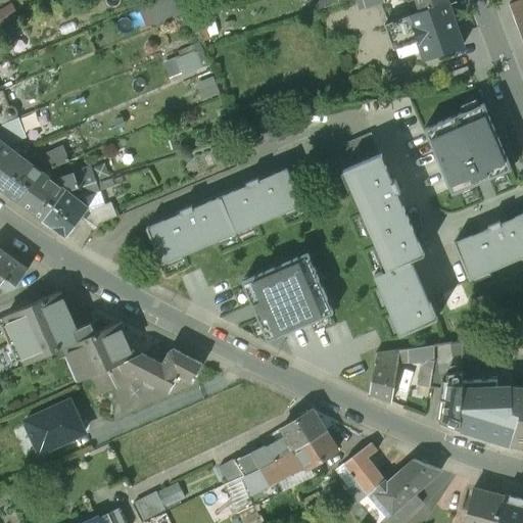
[(170,0),(154,0),(146,4),(154,21),(176,11),(170,0)]
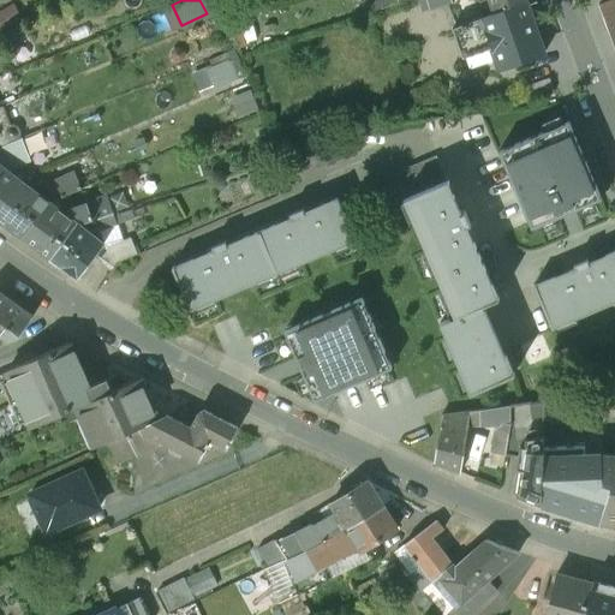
[(524,0),(494,12),(452,28),(463,58),(493,47),(499,69),(513,63),(517,72),(533,67),(530,58),(545,53),(526,0),(524,0)]
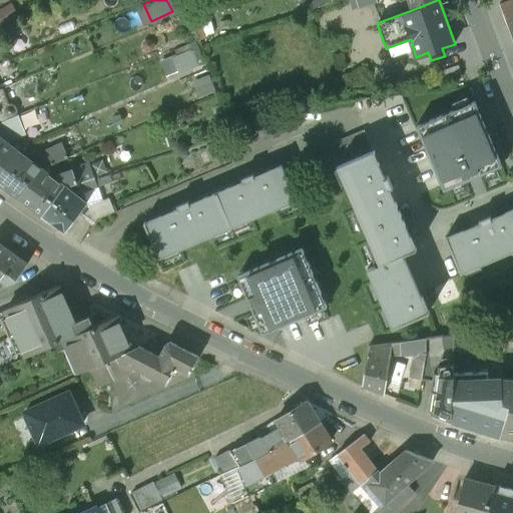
[(408,0),(412,10),(437,0),(408,0)]
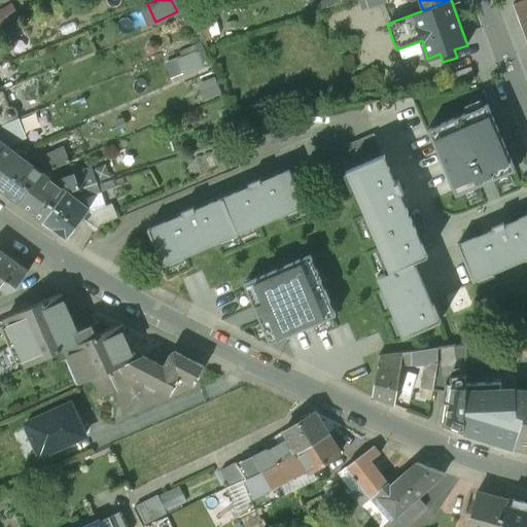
[(526,0),(523,0),(513,4),(526,42),(526,0)]
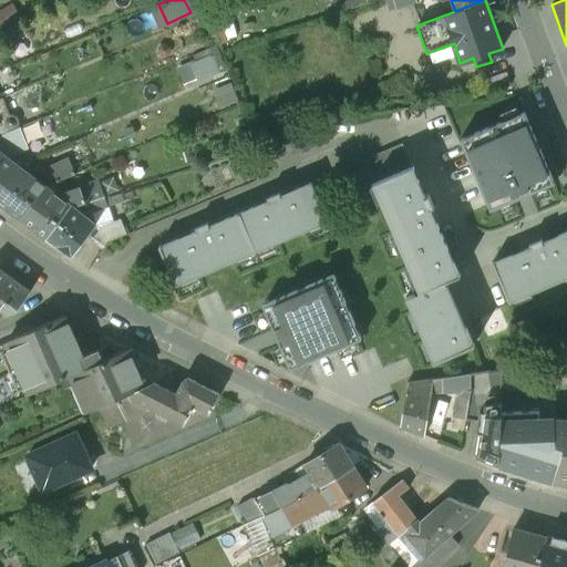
[(176,61),(185,86),(229,70),(219,45),(176,61)]
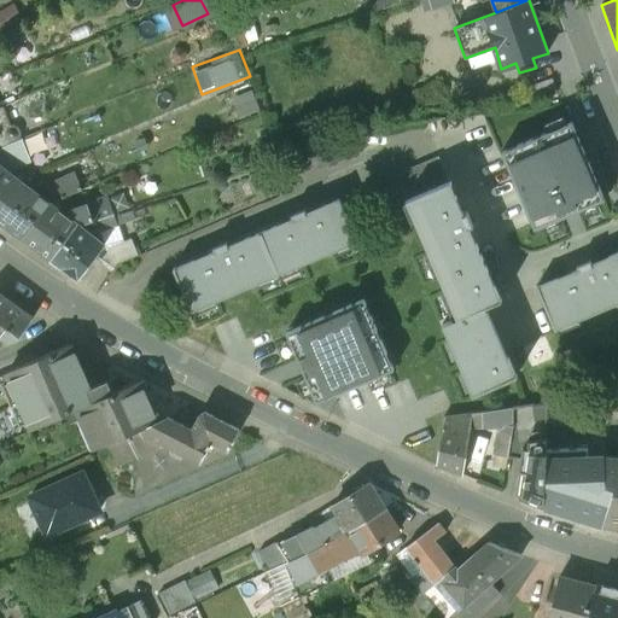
[(552,79),(524,88),(529,101),(557,92),(552,79)]
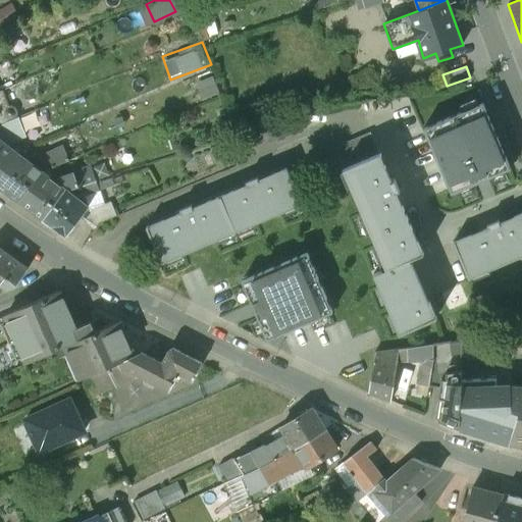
[(204,97),(219,91),(213,74),(198,81),(204,97)]
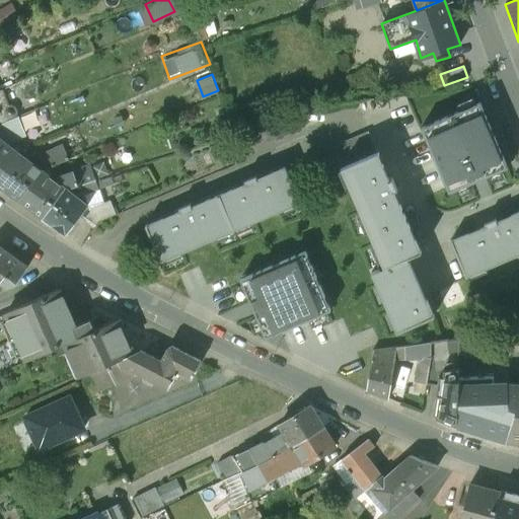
[(480,102),(421,127),(448,193),(472,182),(469,178),(483,172),(485,177),(508,167),(480,102)]
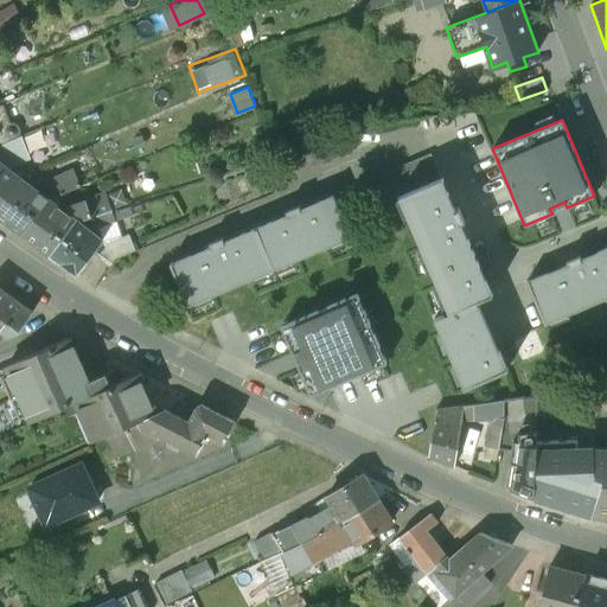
[(6,125),(0,127),(0,146),(8,142),(13,140),(6,125)]
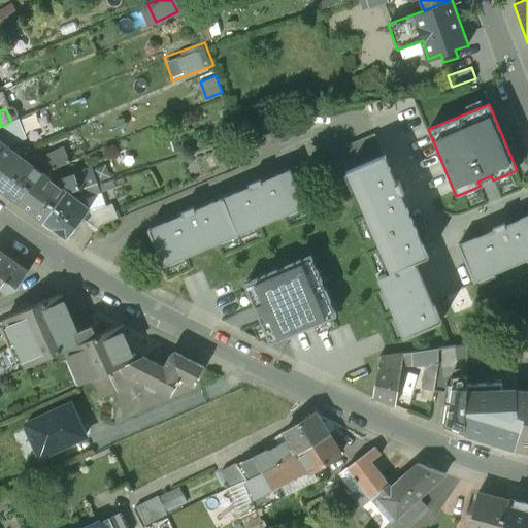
[(7,124),(0,127),(0,139),(12,135),(7,124)]
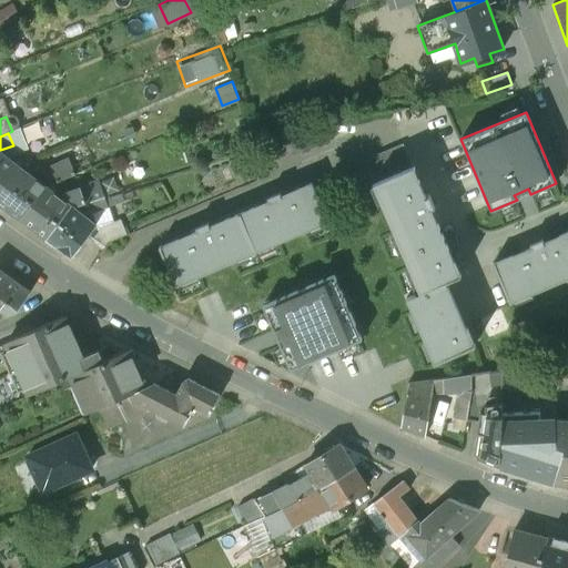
[(403,143),(311,182),(321,205),(375,183),(413,166),(403,143)]
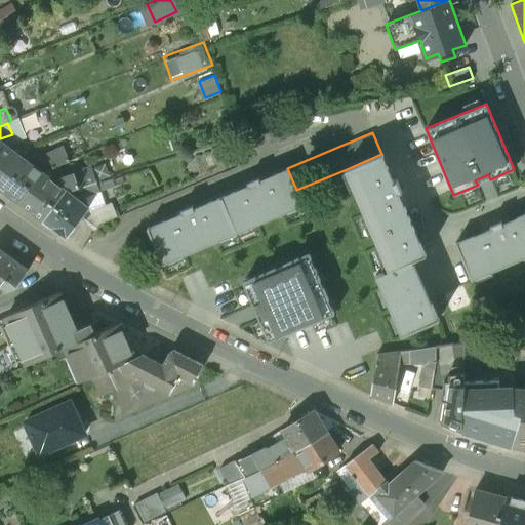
[(0,176),(17,155),(0,140),(0,176)]
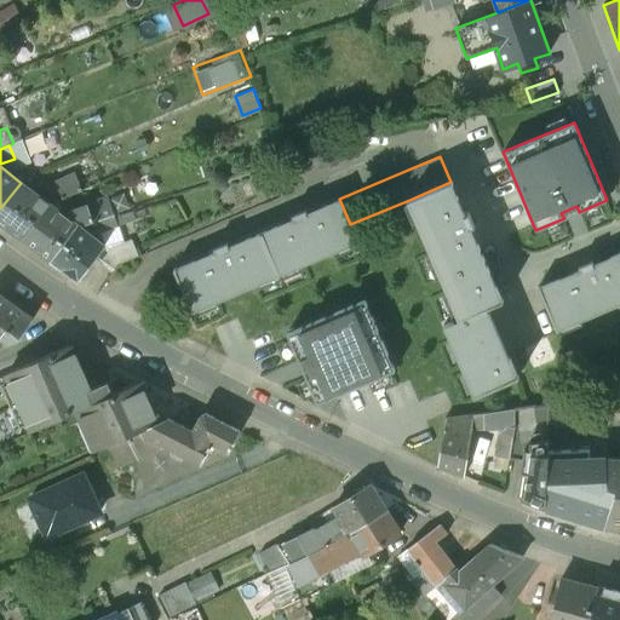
[(75,173),(39,189),(35,194),(50,205),(96,184),(91,171),(76,176),(75,173)]
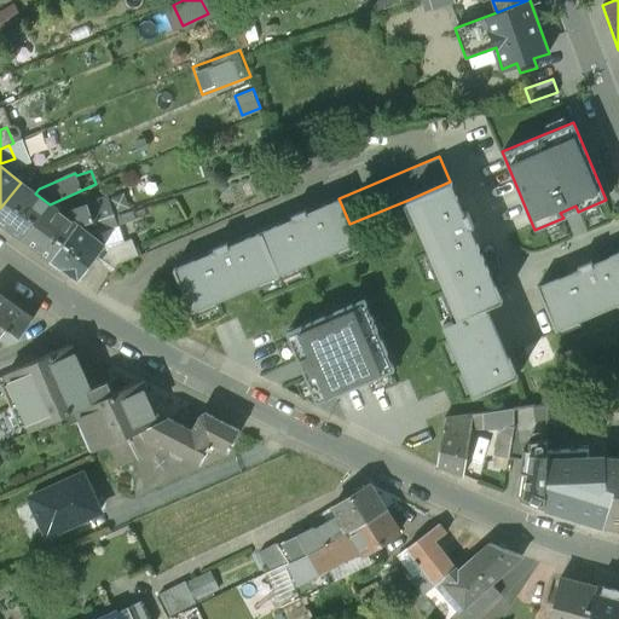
[(463,213),(450,181),(409,200),(417,219),(415,220),(431,255),(432,254),(440,273),(439,275),(447,294),(449,293),(460,318),(479,310),(499,301),(468,226),(473,224),(467,212),(463,213)]
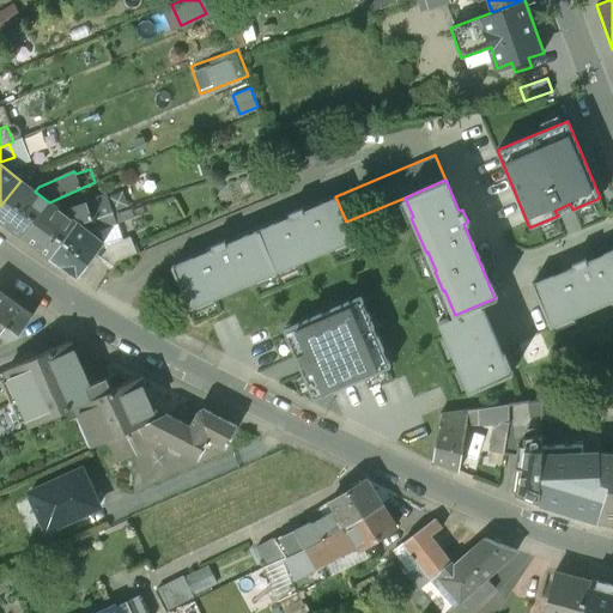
[(35,192),(20,181),(0,206),(0,219),(23,237),(49,202),(35,192)]
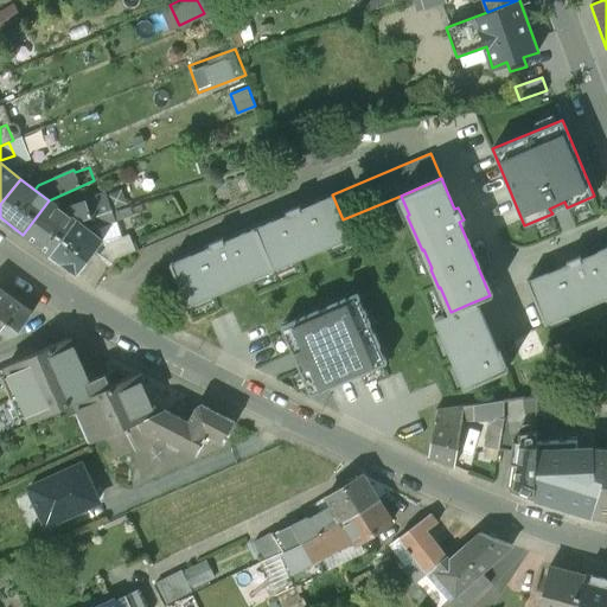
[(112,191),(70,205),(64,212),(76,221),(112,209),(109,199),(114,198),(112,191)]
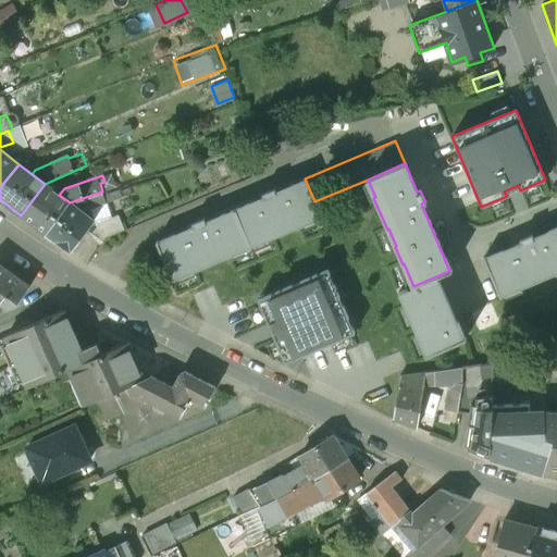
[(305,178),(275,192),(273,186),(261,192),(263,196),(205,221),(202,217),(190,221),(193,226),(155,242),(171,280),(172,279),(172,276),(189,269),(190,271),(230,255),(229,252),(246,245),(247,247),(249,246),(249,244),(268,236),(269,238),(299,225),(298,223),(318,215),(319,218),(320,217),(314,201),(305,178)]
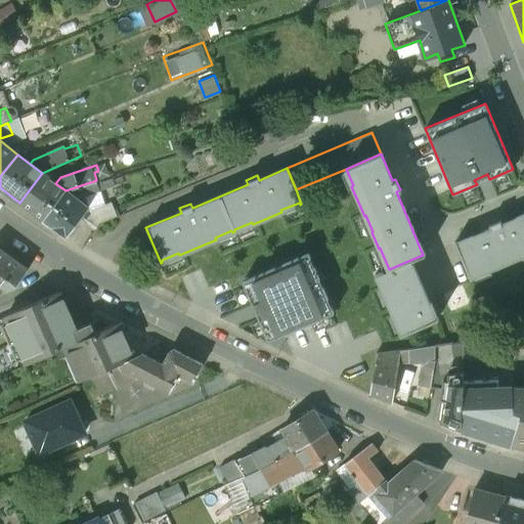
[(55,183),(42,173),(19,203),(43,220),(66,190),(55,183)]
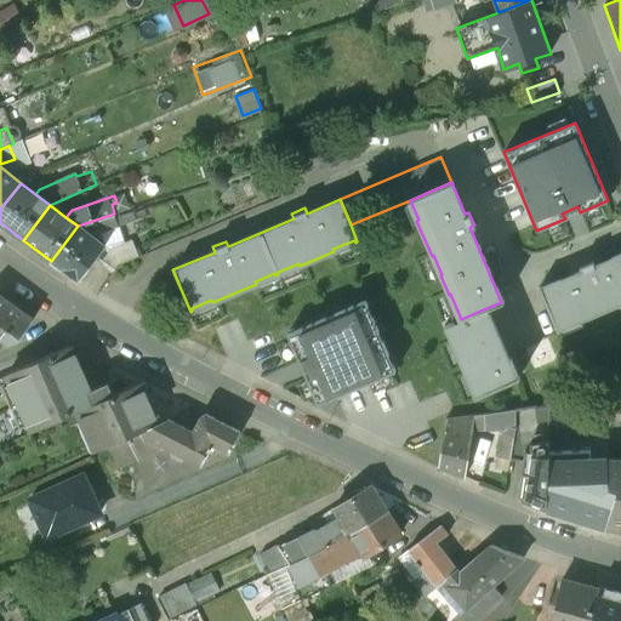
[(114,214),(78,226),(91,235),(130,227),(124,210),(114,214)]
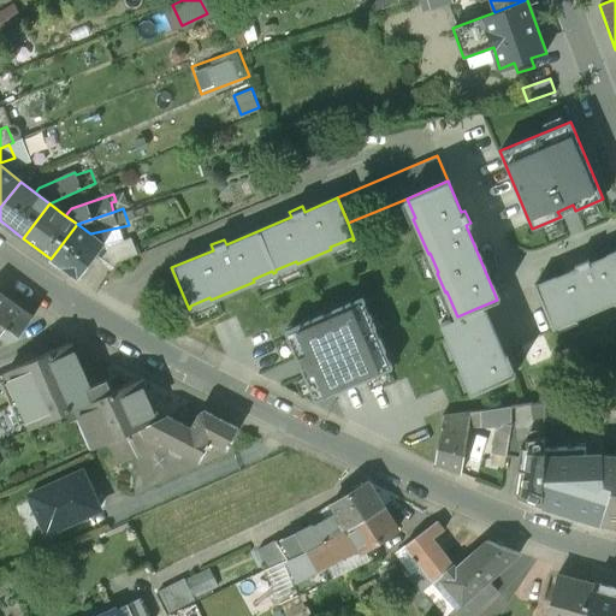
[(77,224),(51,259),(78,278),(104,244),(90,234),(77,224)]
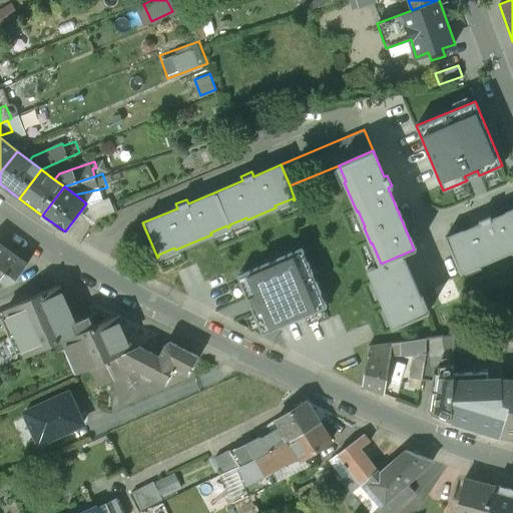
[(490,215),(479,219),(480,223),(446,237),(461,273),(462,272),(462,271),(478,264),(479,265),(512,249),(512,209),(491,218),(490,215)]
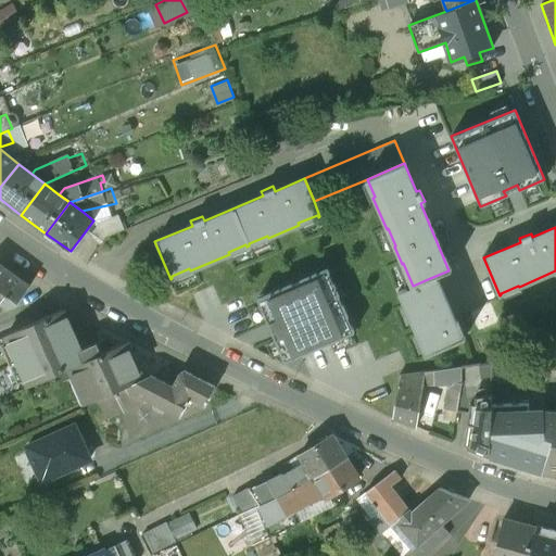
[(29,287),(0,264),(0,301),(7,306),(19,301),(29,287)]
